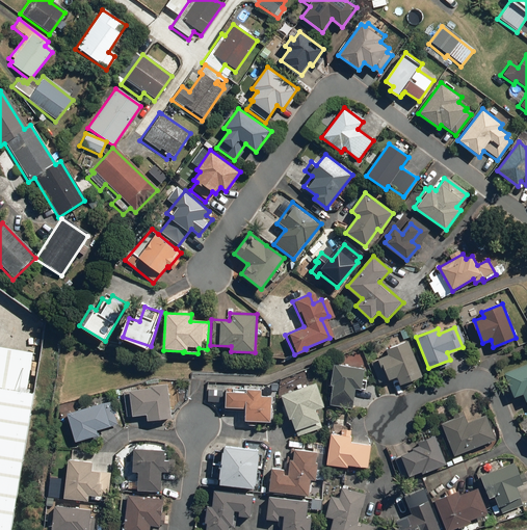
[(422,376),(409,341),(387,348),(389,354),(378,359),(386,380),(397,376),(399,383),(422,376)]
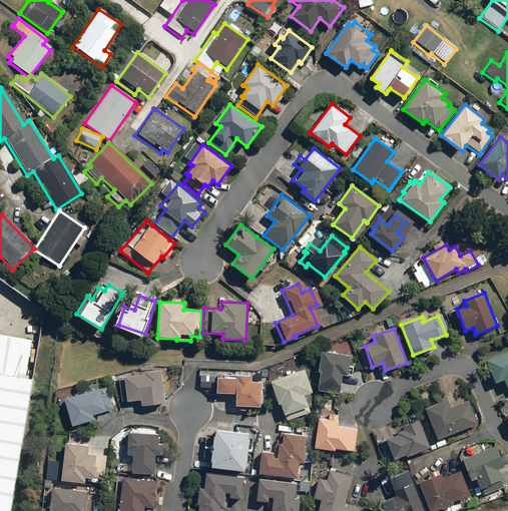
[(35,338),(0,332),(0,370),(29,375),(35,338)]
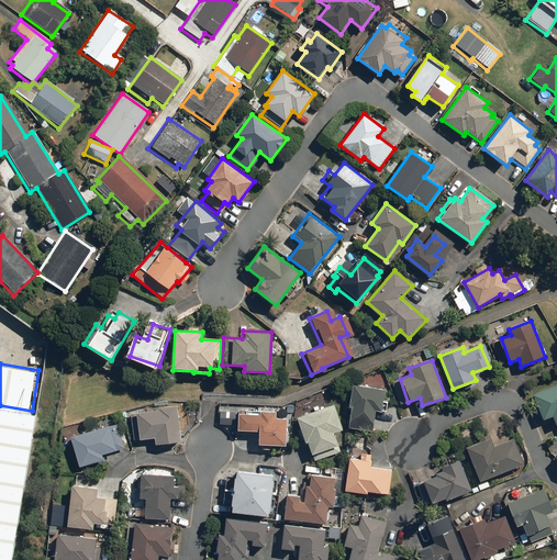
[(351,385),(348,429),(374,430),(375,410),(383,411),(385,392),(369,391),(369,385),(351,385)]
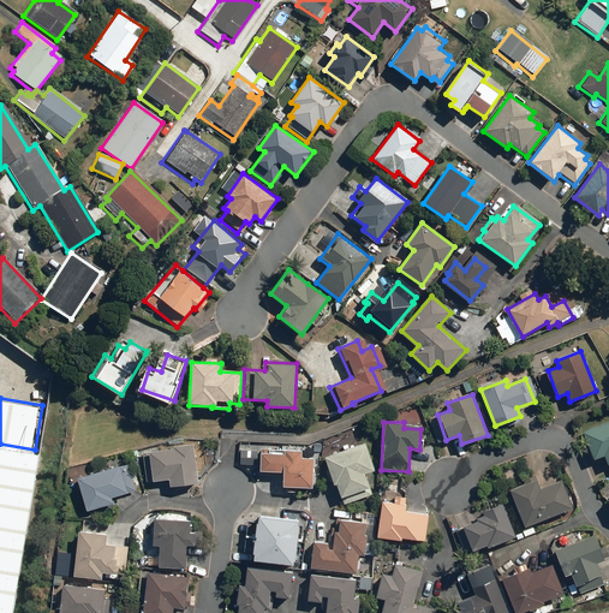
[(608,422),(584,433),(595,459),(603,456),(608,470),(608,422)]
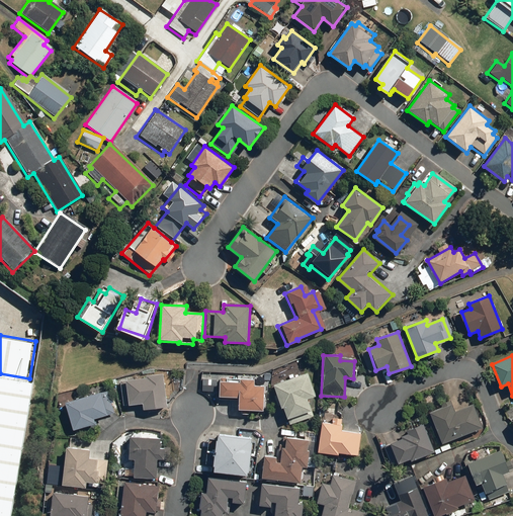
[(14,515),(37,380),(29,378),(0,373),(0,515),(14,515)]
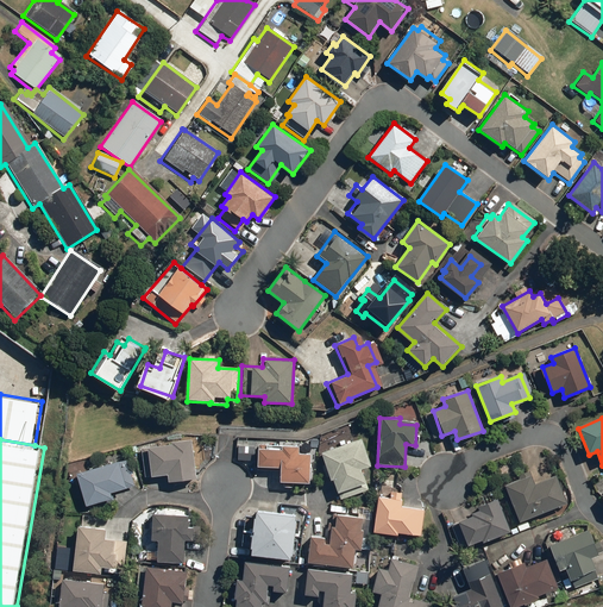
[(165,474),(167,483),(199,477),(192,439),(139,448),(142,462),(150,461),(152,476),(165,474)]
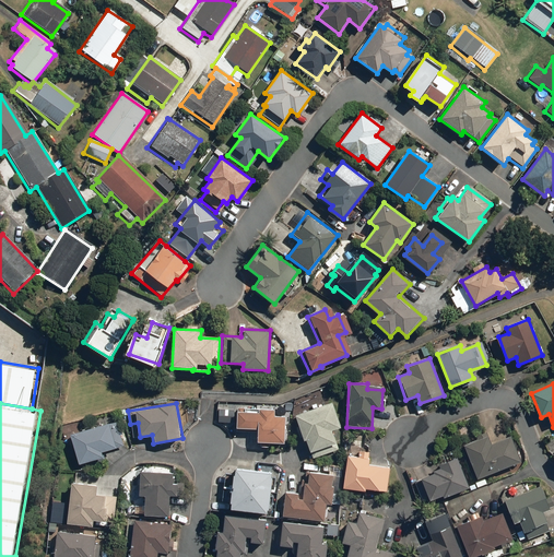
[(332,403),(297,416),(295,417),(310,460),(337,450),(334,443),(337,442),(332,430),(342,427),(332,403)]
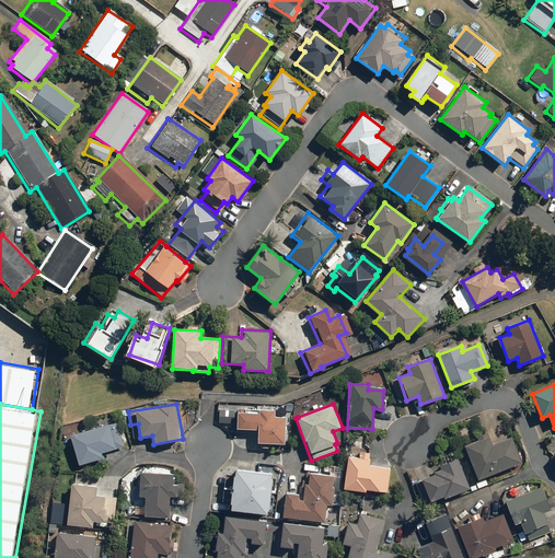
[(259,429),(259,443),(286,443),(287,417),(287,409),(262,409),(262,411),(238,410),(238,428),(259,429)]
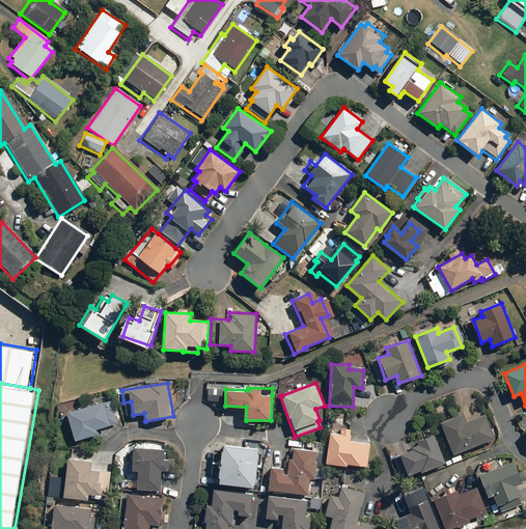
[(110,400),(68,412),(76,440),(99,434),(98,428),(116,423),(110,400)]
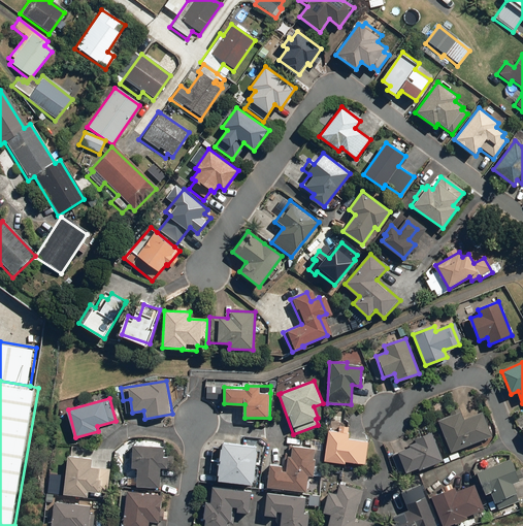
[(437,421),(450,453),(492,435),(482,412),(464,419),(461,411),(437,421)]
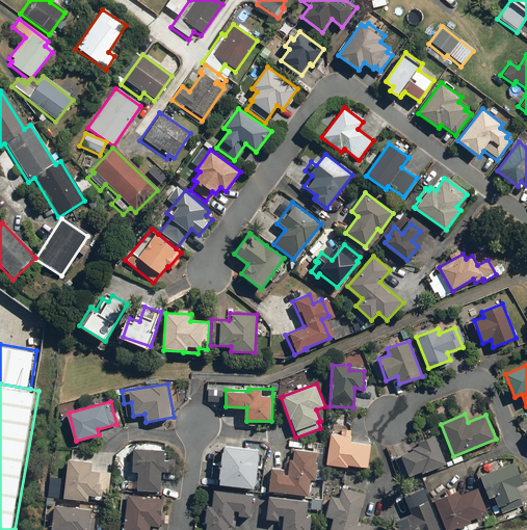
[(340,435),(326,434),(324,465),(342,466),(342,464),(362,465),(363,445),(347,444),(347,436),(344,436),(344,432),(340,432),(340,435)]
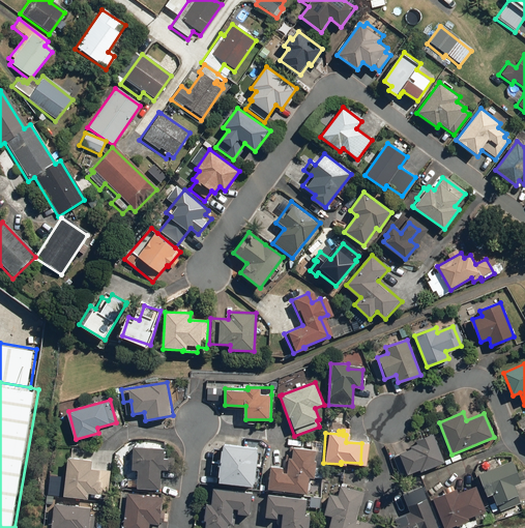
[(396,472),(406,468),(409,474),(420,470),(421,472),(445,462),(434,434),(418,439),(420,443),(412,446),(413,448),(401,453),(390,458),(396,472)]
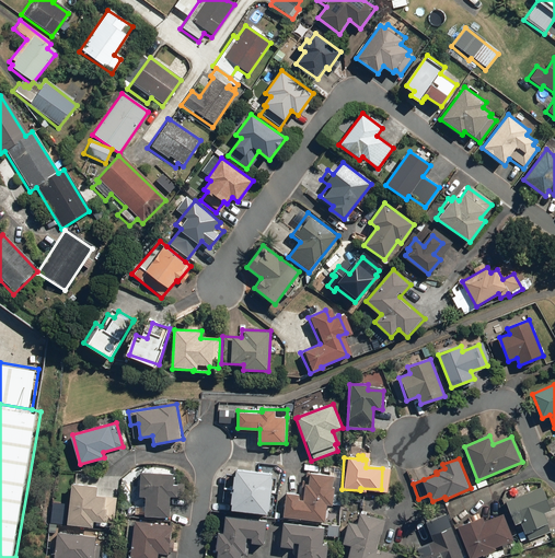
[(276,472),(240,468),(235,508),(273,512),(276,472)]
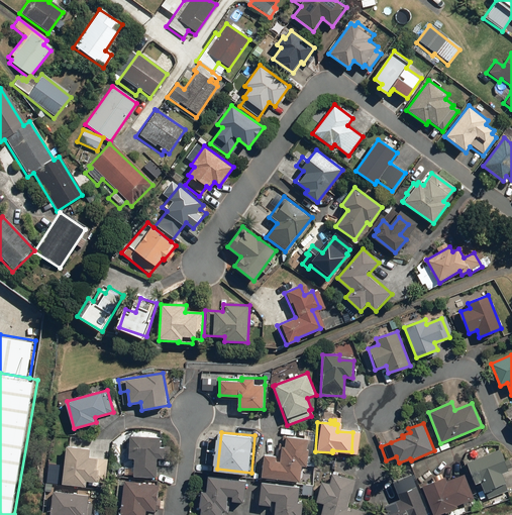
[(163,436),(129,434),(128,458),(133,458),(132,476),(157,477),(158,458),(169,459),(169,447),(163,447),(163,436)]
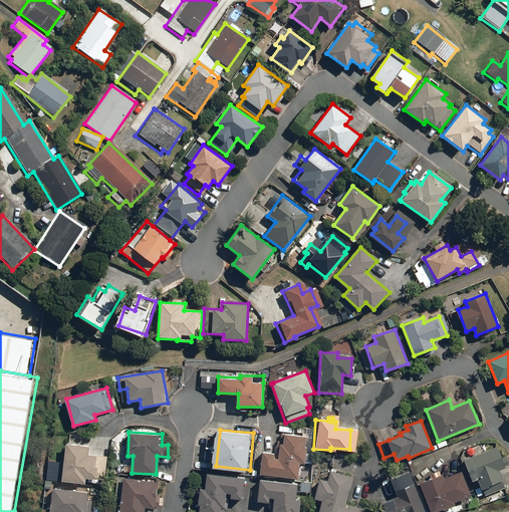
[(274,452),(262,452),(260,477),(294,477),(294,482),(305,482),(304,473),(300,473),(300,464),(307,464),(307,434),(277,434),(277,440),(274,440),(274,452)]
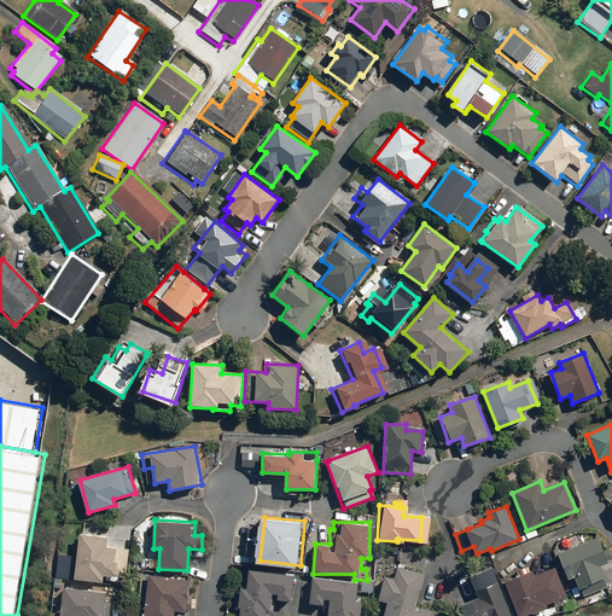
[(110,535),(79,533),(74,580),(103,582),(104,576),(123,577),(126,550),(109,547),(110,535)]
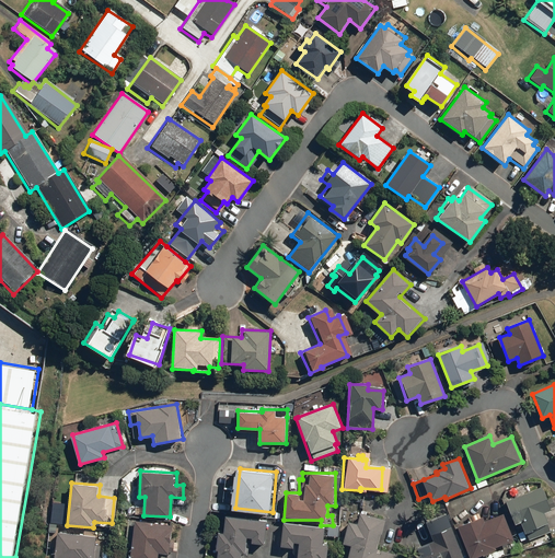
[(544,487),(507,501),(516,524),(521,522),(529,539),(551,531),(542,511),(552,508),(544,487)]
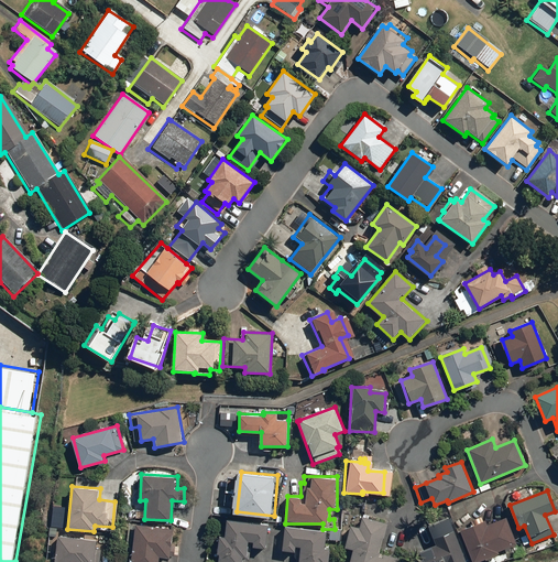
[(466,561),(450,512),(423,521),(430,543),(416,548),(419,561),(466,561)]
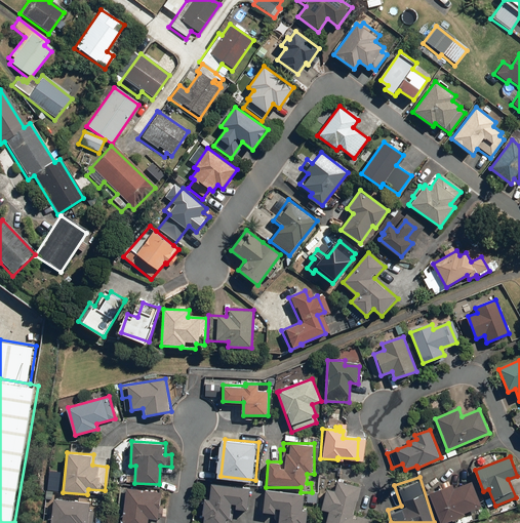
[(328,512),(326,522),(369,522),(371,519),(352,514),(356,498),(359,499),(362,487),(337,480),(334,491),(325,488),(320,510),(328,512)]
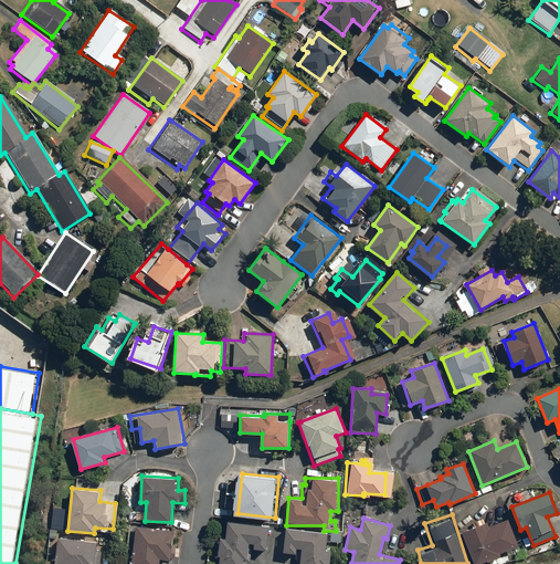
[(488,522),(462,533),(474,563),(482,563),(502,556),(500,553),(519,545),(508,519),(489,526),(488,522)]
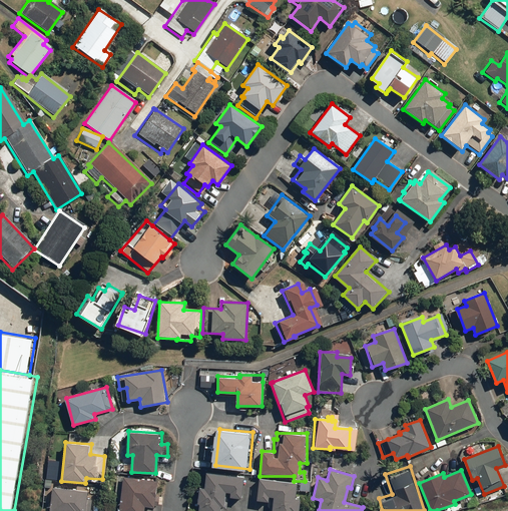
[(225,508),(226,492),(230,493),(229,498),(241,499),(243,478),(205,475),(204,488),(199,487),(198,504),(200,504),(199,510),(222,510),(222,508),(225,508)]
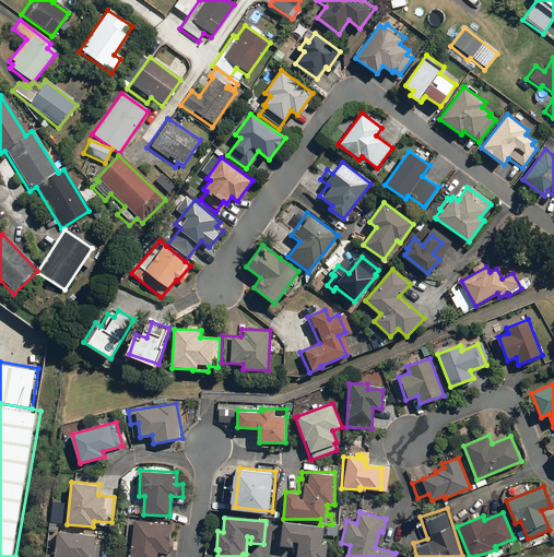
[(174,524),(136,519),(129,556),(158,556),(160,550),(171,552),(174,524)]
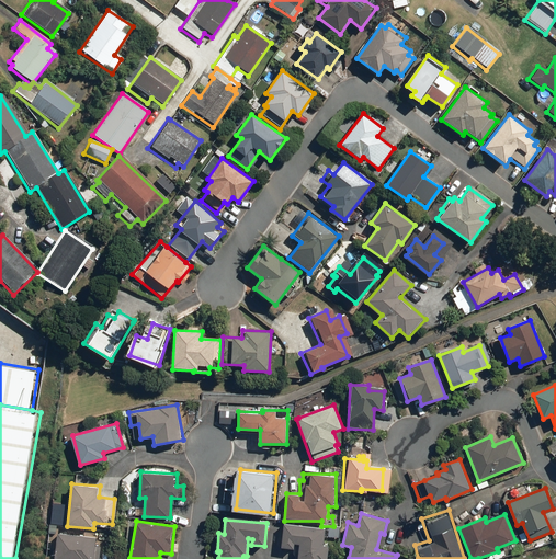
[(317,547),(318,528),(280,526),(279,547),(287,547),(288,543),(295,544),(295,558),(320,558),(321,547),(317,547)]
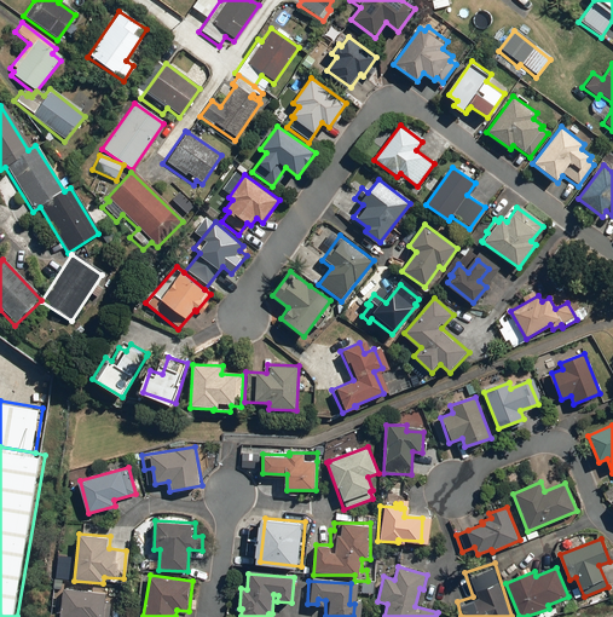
[(107,616),(109,594),(61,589),(59,589),(56,616),(107,616)]
